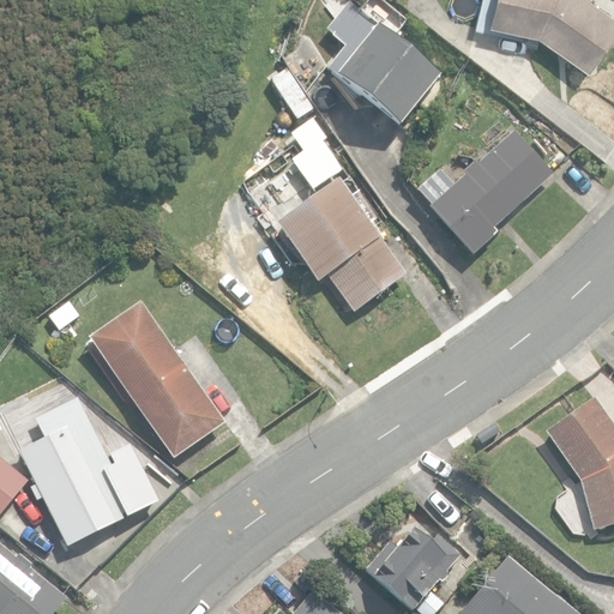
[(539,36),(588,71),(613,32),(613,18),(588,0),(495,0),(491,24),(539,36)]
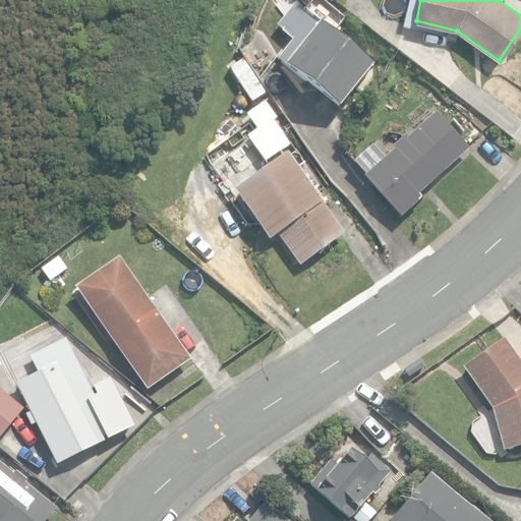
[(283,63),(342,109),(377,63),(317,17),(283,63)]
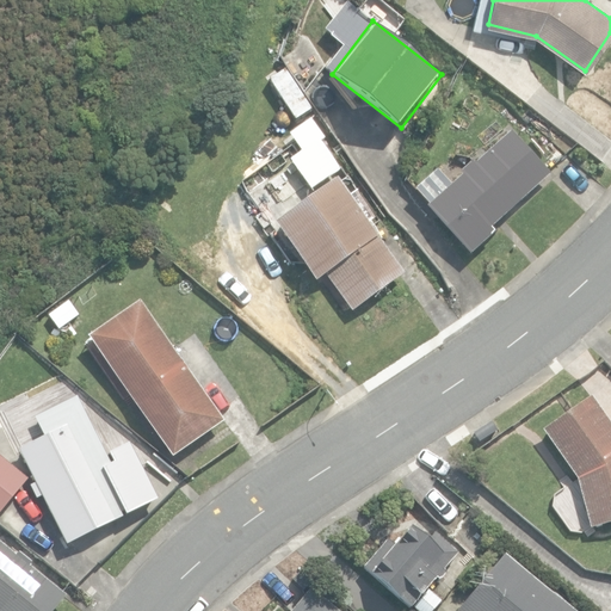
[(279,56),(303,93),(331,78),(304,39),(279,56)]
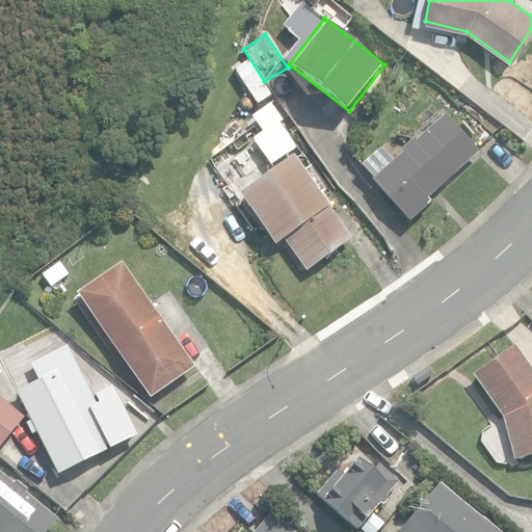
[(373,182),(409,222),(431,203),(427,198),(478,153),(445,116),(414,144),(411,142),(402,151),(404,154),(373,182)]
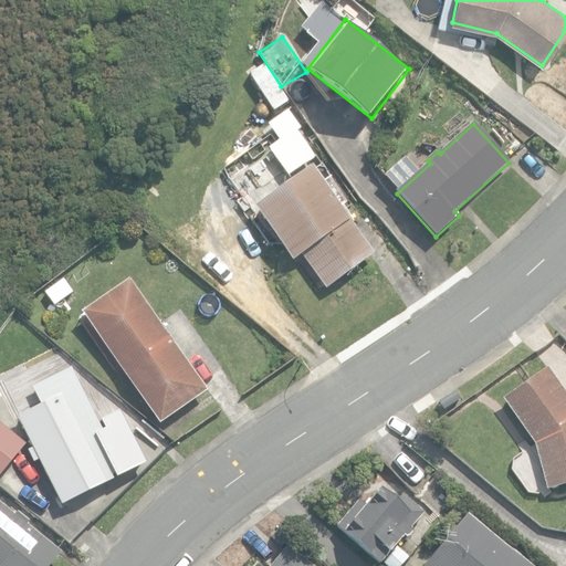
[(302,255),(327,290),(375,255),(312,168),(255,209),(294,261),(302,255)]
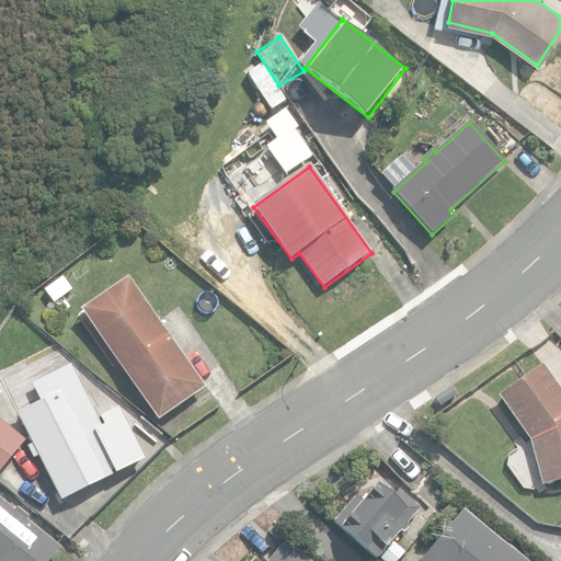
[(44,289),(56,305),(73,290),(61,275),(44,289)]
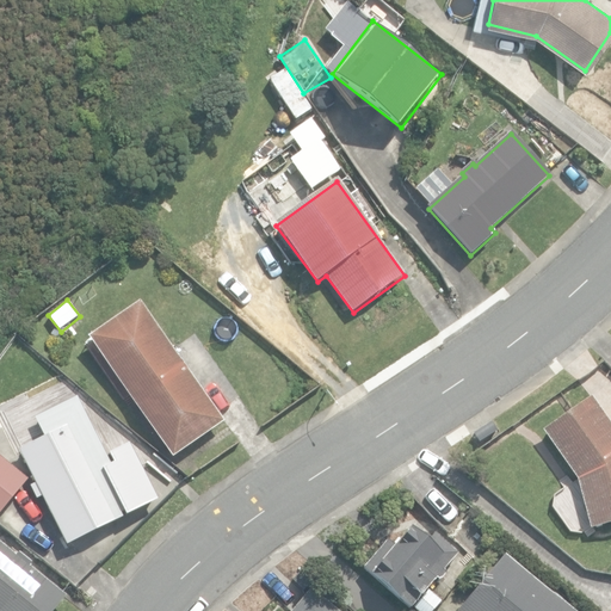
[(91,339),(173,457),(223,421),(140,304),(91,339)]
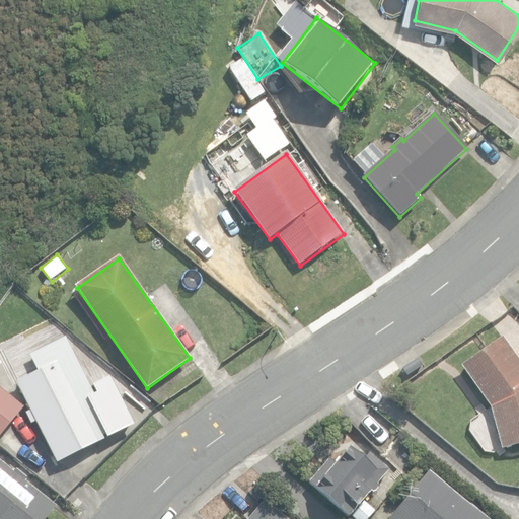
[(491,408),(503,449),(518,444),(518,361),(502,338),(462,366),(491,408)]
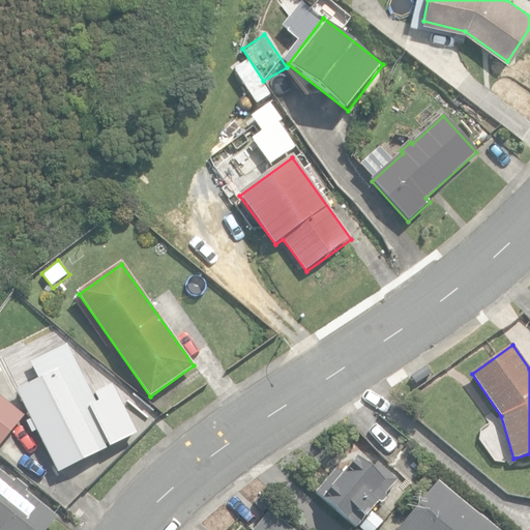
[(36,430),(57,471),(109,445),(69,366),(18,392),(31,419),(27,421),(32,431),(36,430)]
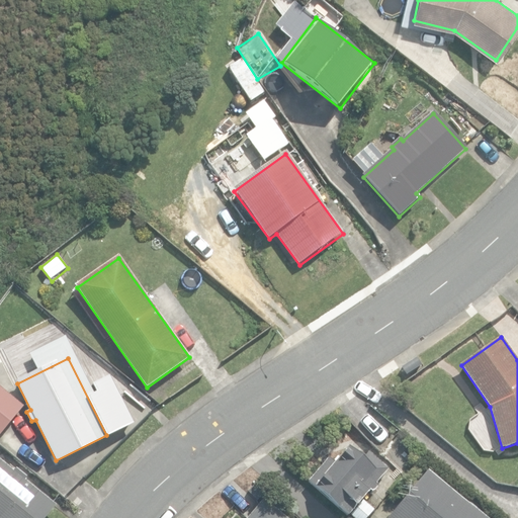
[(0,384),(0,429),(22,403),(0,384)]
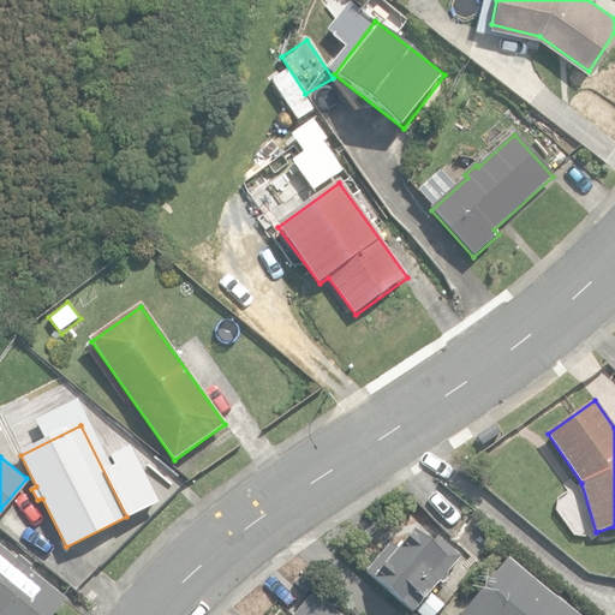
[(366,572),(415,613),(441,583),(442,584),(449,575),(447,573),(461,556),(439,537),(433,543),(415,529),(398,548),(392,543),(366,572)]
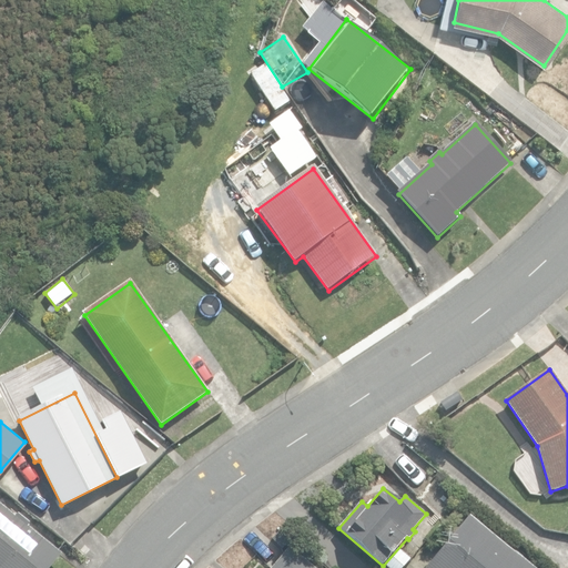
[(0,567),(51,567),(62,555),(0,501),(0,567)]
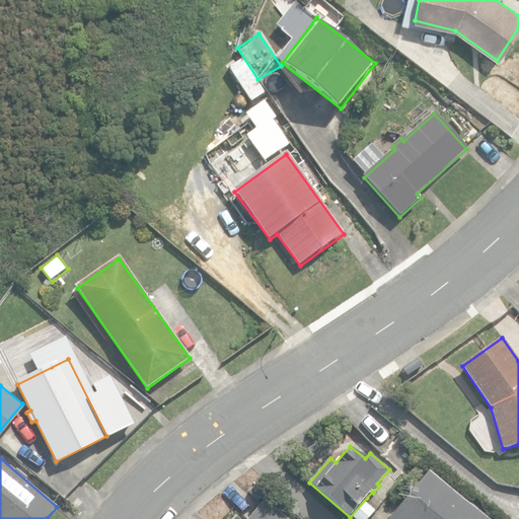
[(489,518),(431,470),(389,518),(489,518)]
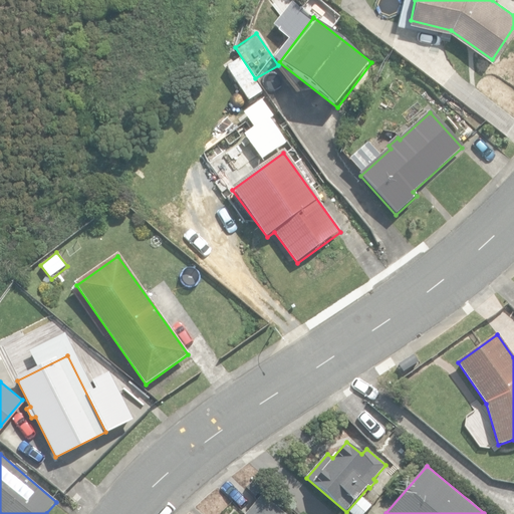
[(286,513),(264,495),(247,513),(286,513)]
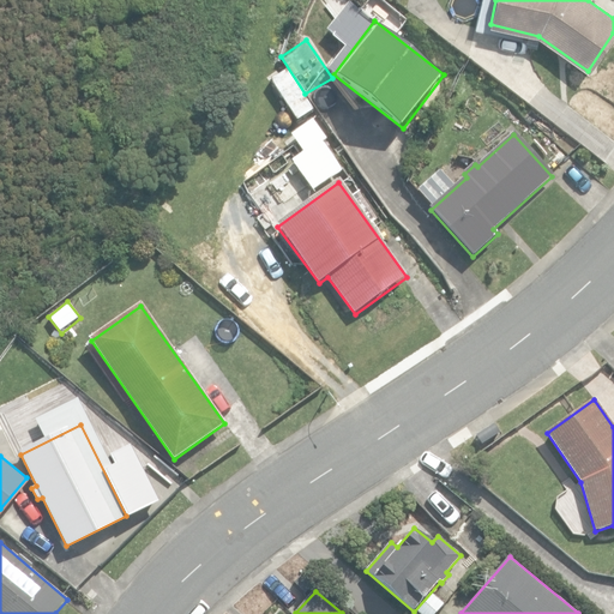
[(421,613),(433,613),(444,602),(431,593),(416,611),(421,613)]
